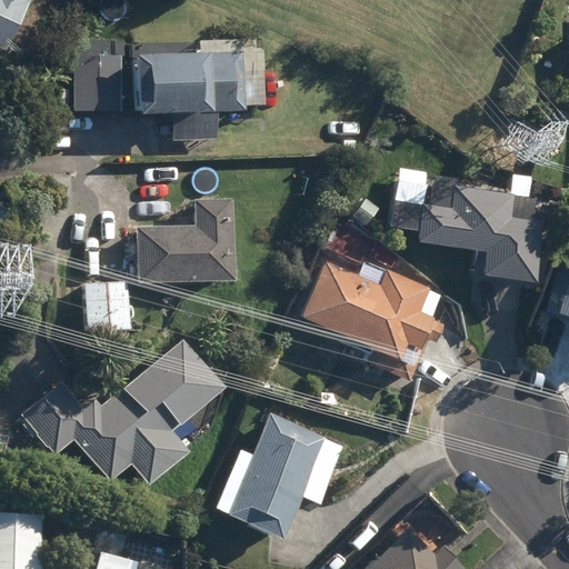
[(0,0),(0,47),(9,51),(32,0),(0,0)]
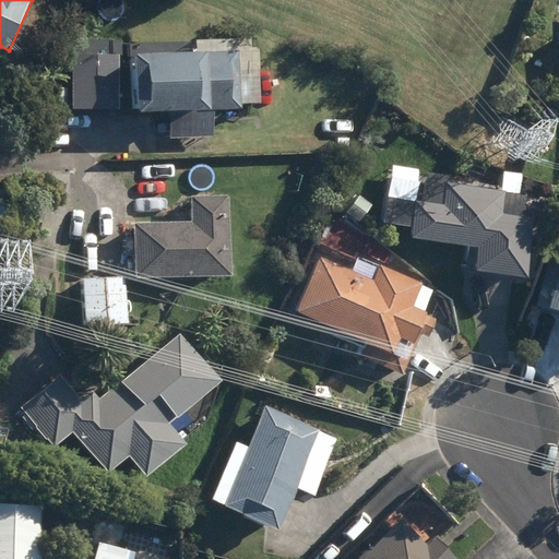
[(170,110),(170,139),(215,139),(215,110),(244,109),(242,105),(261,104),(261,48),(252,48),(253,38),(197,39),(197,52),(139,52),(140,111),(170,110)]
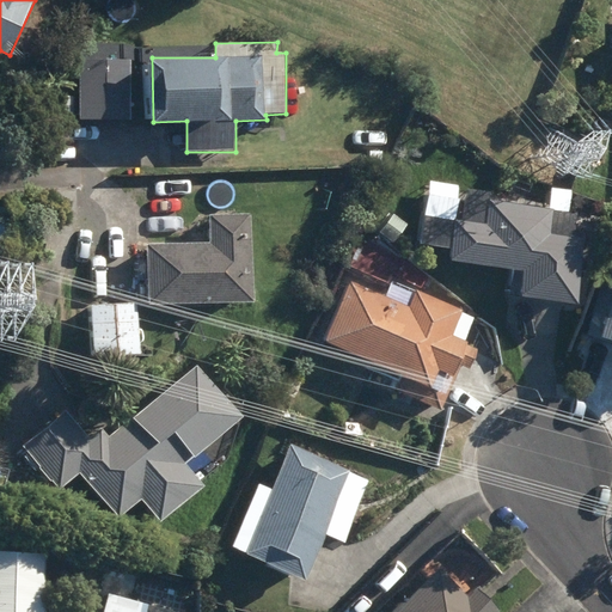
[(106,123),(126,124),(126,121),(132,121),(133,61),(83,60),(81,120),(106,121),(106,123)]
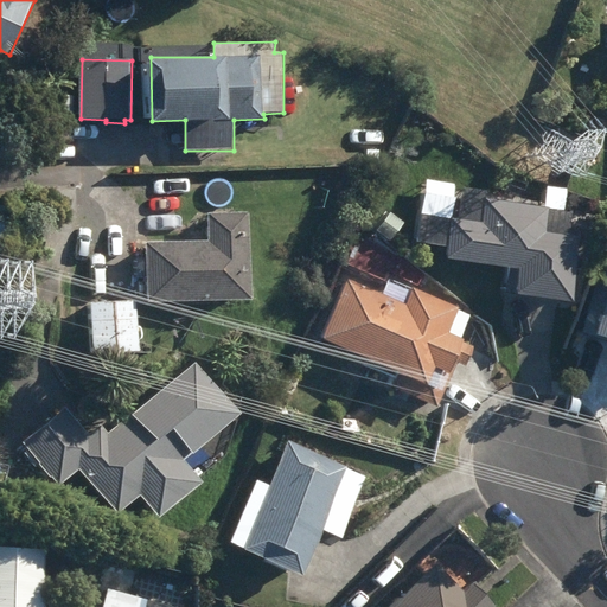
[(528,302),(537,304),(537,296),(575,300),(581,241),(593,241),(601,228),(602,215),(575,212),(573,236),(549,234),(551,211),(567,212),(569,190),(549,187),(547,205),(487,199),(485,223),(453,219),(448,259),(510,264),(506,293),(528,295),(528,302)]
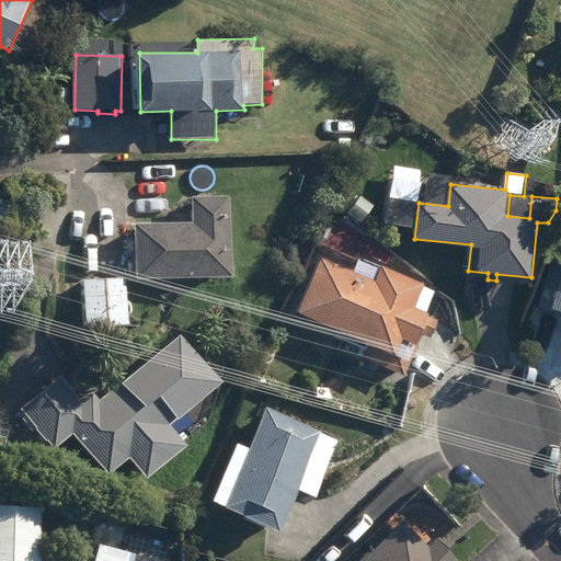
[(363,183),(377,195),(385,185),(370,174),(363,183)]
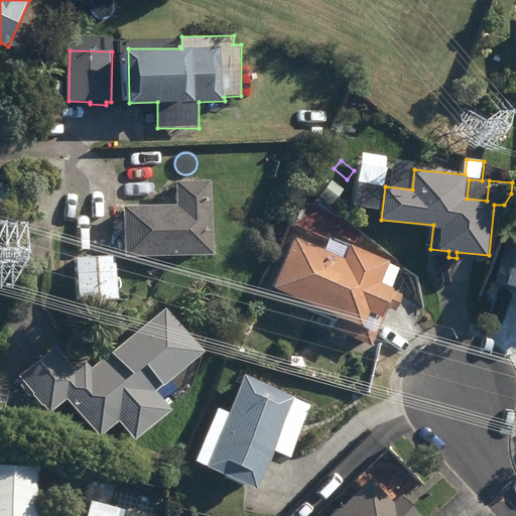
[(359,182),(385,185),(388,168),(361,164),(359,182)]
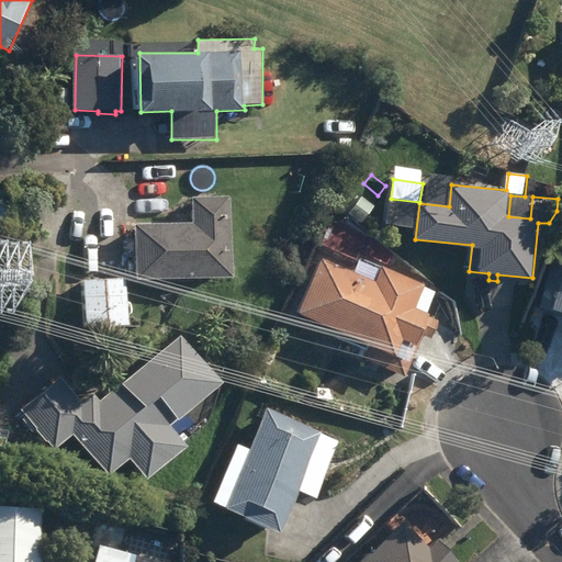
[(136,225),(137,280),(235,278),(233,197),(194,198),(195,223),(136,225)]
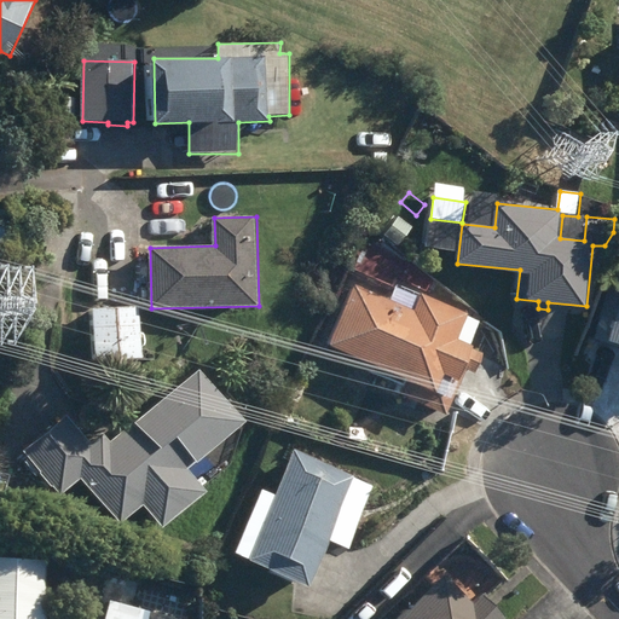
[(618,282),(617,290),(612,288),(595,339),(618,346),(618,282)]
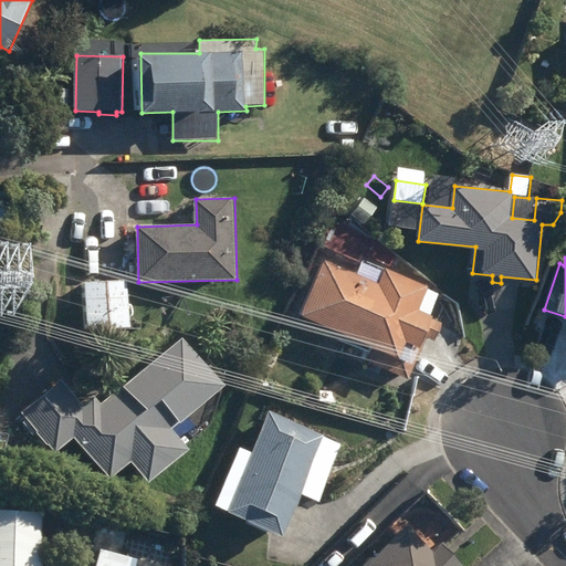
[(366,363),(409,381),(423,349),(420,348),(428,332),(438,336),(443,324),(432,320),(433,316),(431,315),(440,294),(428,290),(429,287),(387,269),(380,285),(325,261),(301,316),(371,347),(366,363)]
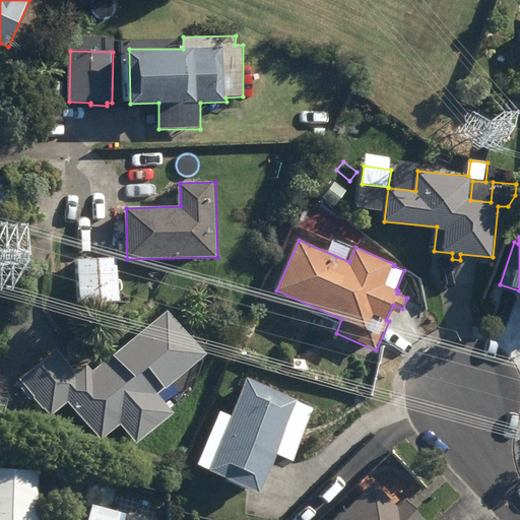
[(78,259),(81,304),(119,302),(116,257),(78,259)]
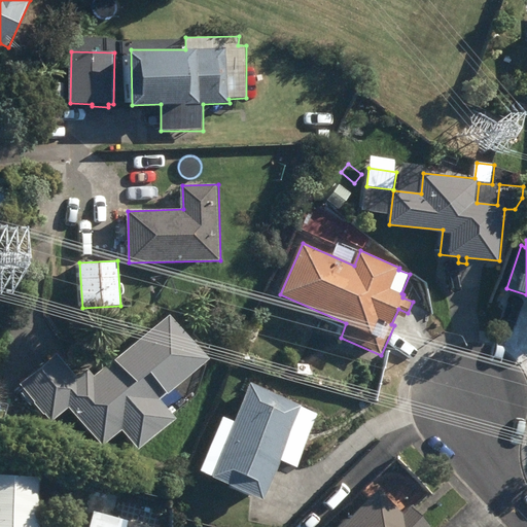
[(123,428),(138,448),(174,419),(157,397),(207,359),(172,315),(93,377),(89,371),(76,380),(58,356),(22,384),(50,420),(69,406),(101,446),(123,428)]
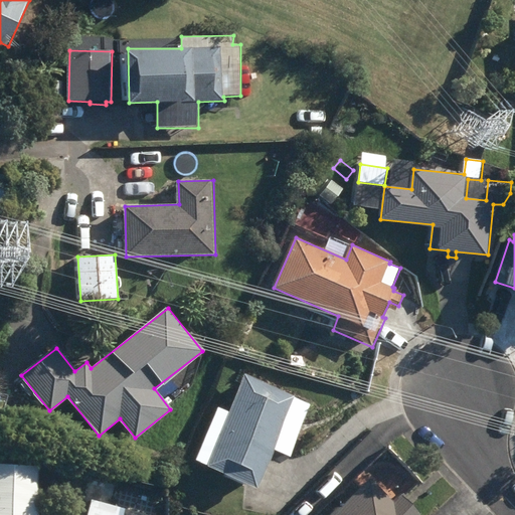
[(209,466),(259,486),(296,397),(246,376),(209,466)]
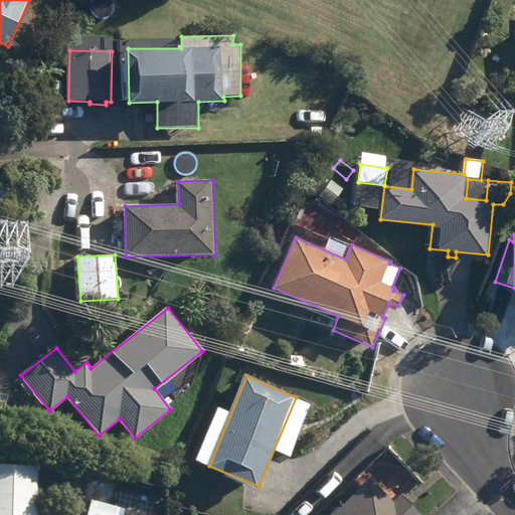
[(0,514),(37,514),(39,467),(0,464),(0,514)]
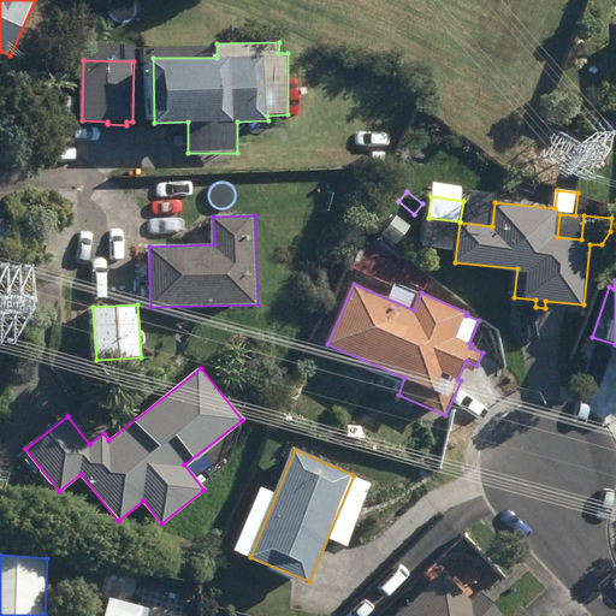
[(504,615),(505,615),(481,592),(473,602),(444,573),(400,615),(504,615)]
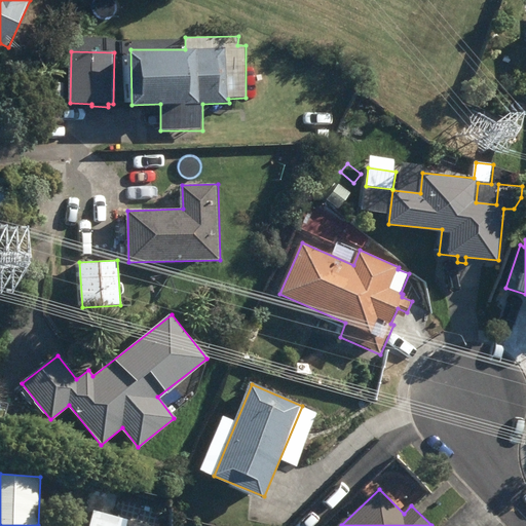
[(110,525),(113,517),(88,510),(83,525),(110,525)]
